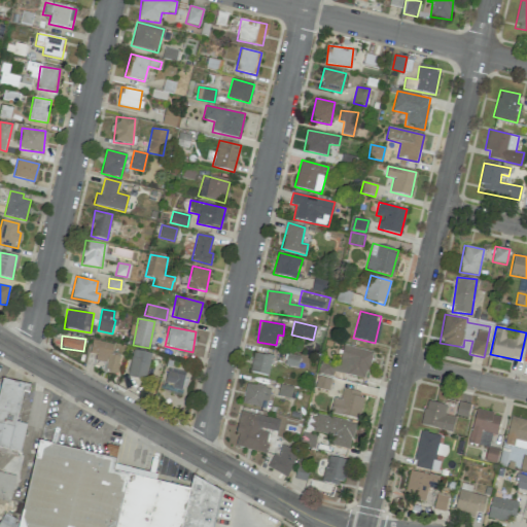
[(119,356),(111,354),(113,343),(92,340),(89,357),(107,360),(105,372),(116,374),(119,356)]
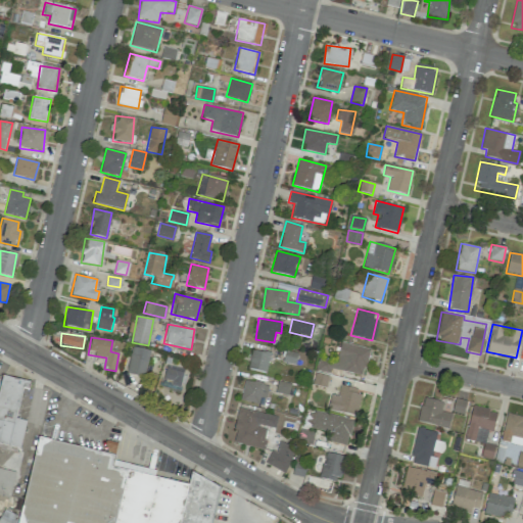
[(369,348),(340,342),(336,362),(319,358),(317,371),(329,373),(330,369),(364,376),(369,348)]
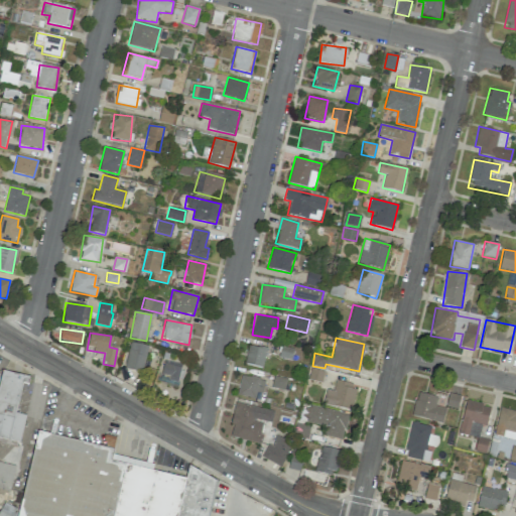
[(142,372),(148,346),(130,342),(125,369),(142,372)]
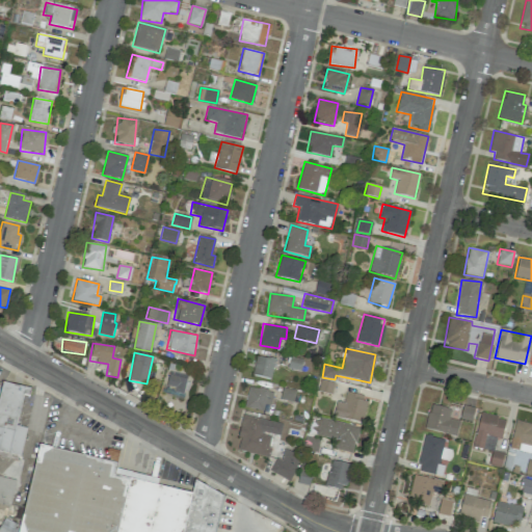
[(274,360),(256,355),(251,375),(270,379),(274,360)]
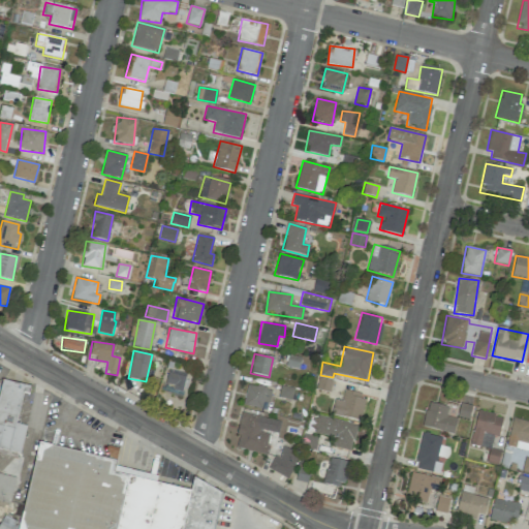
[(181,395),(186,373),(168,368),(162,391),(181,395)]
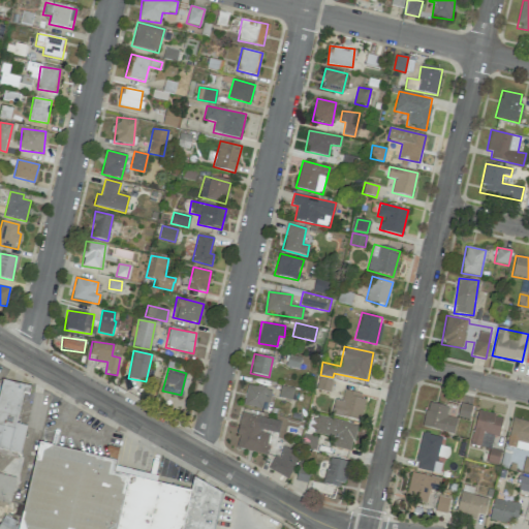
[(316,390),(330,392),(332,380),(318,377),(316,390)]
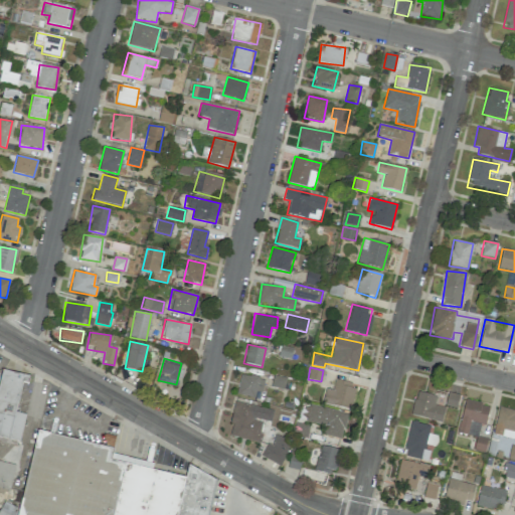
[(0,437),(20,442),(25,414),(16,412),(22,381),(28,382),(29,376),(0,369),(0,437)]
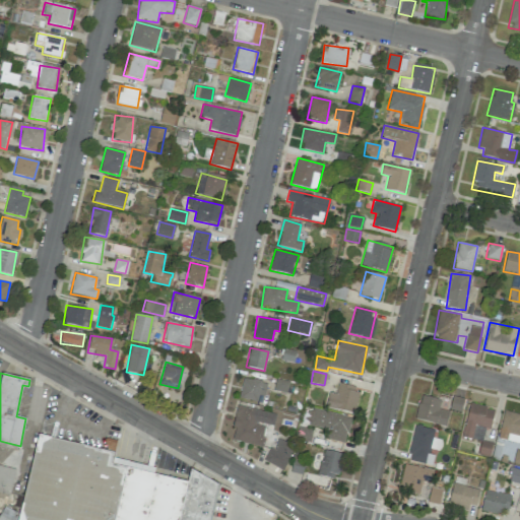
[(258,395),(265,396),(267,383),(243,378),(239,398),(257,401),(258,395)]
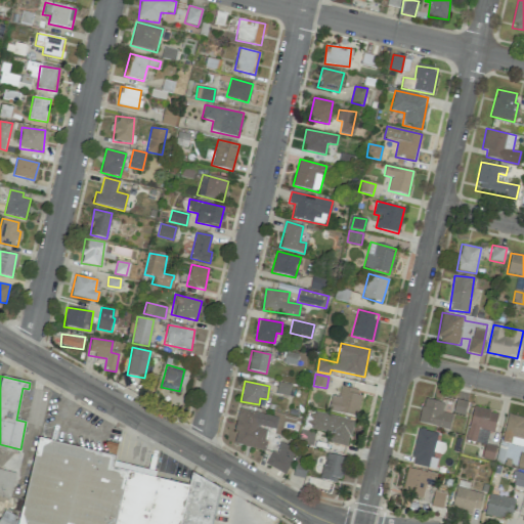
[(339,397),(332,396),(329,410),(355,417),(361,390),(341,386),(339,397)]
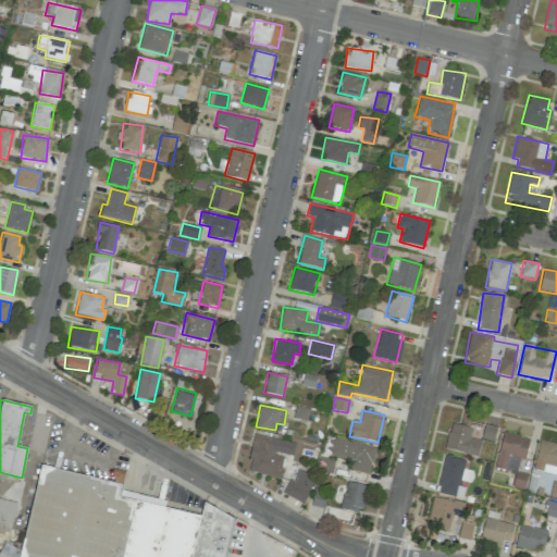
[(471,428),(450,424),(445,450),(478,456),(481,441),(469,438),(471,428)]
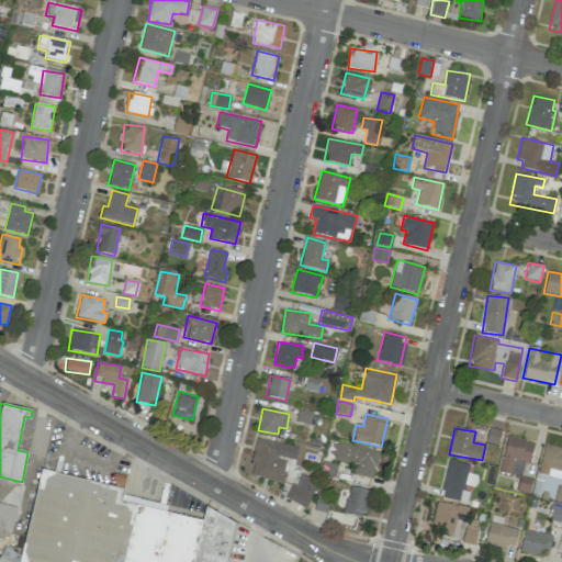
[(502,431),(489,428),(485,442),(498,446),(502,431)]
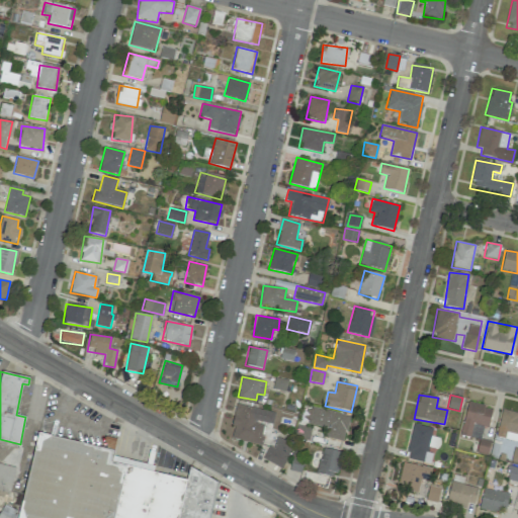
[(493,409),(468,402),(459,435),(481,440),(484,427),(488,428),(493,409)]
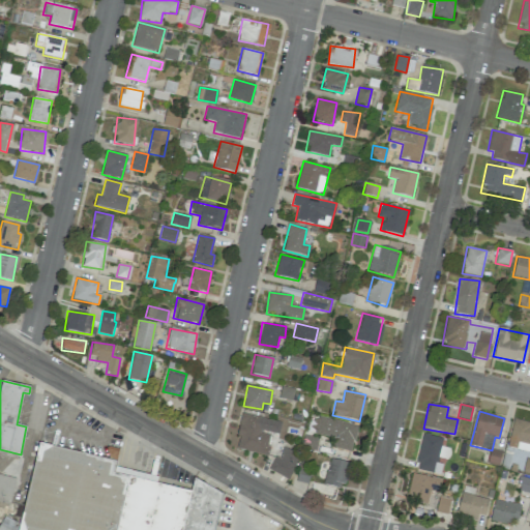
[(278,436),(282,422),(242,414),(235,449),(267,455),(271,434),(278,436)]
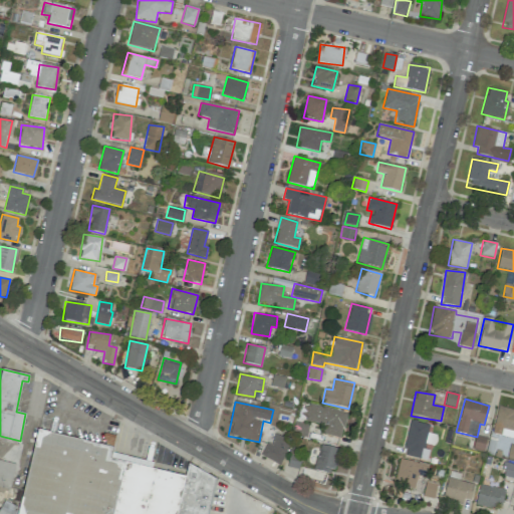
[(341,438),(347,413),(309,404),(306,421),(324,425),(322,434),(341,438)]
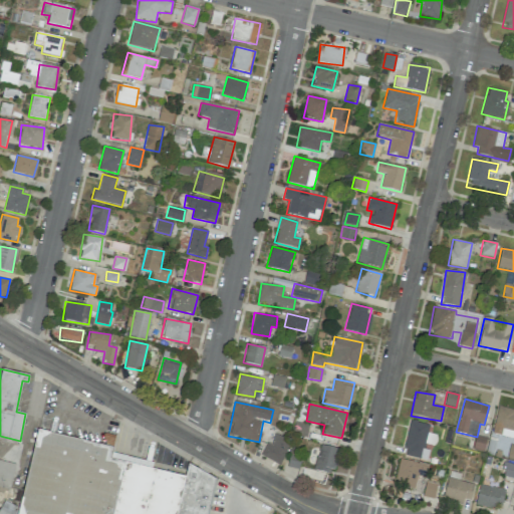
[(493,434),(513,438),(513,410),(497,408),(493,434)]
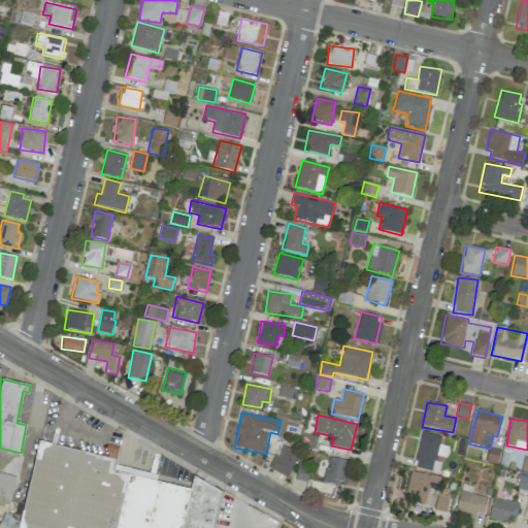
[(440,435),(420,432),(415,469),(435,471),(440,435)]
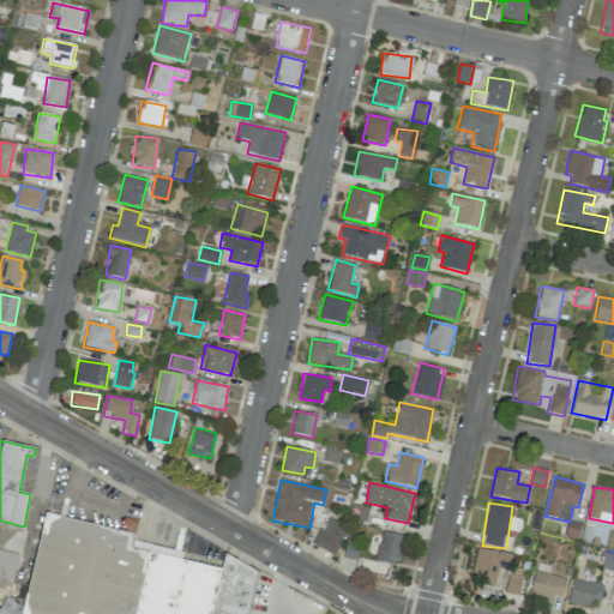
[(246,613),(256,571),(224,555),(222,564),(220,569),(181,561),(182,552),(133,542),(136,534),(43,516),(25,607),(22,607),(4,599),(0,606),(0,613),(246,613)]
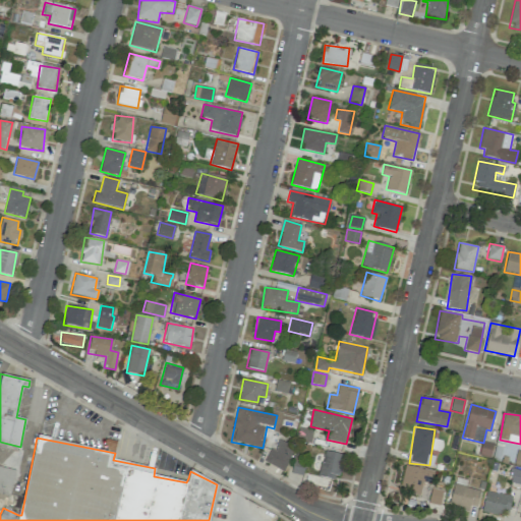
[(265,461),(282,471),(295,448),(280,440),(274,451),(271,449),(265,461)]
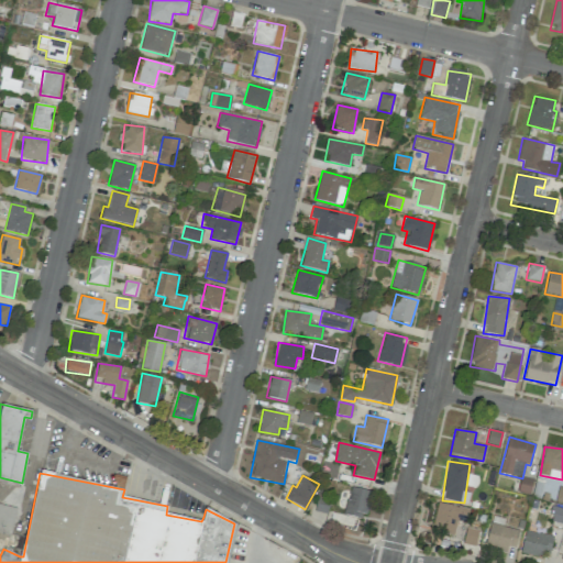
[(371,493),(350,487),(343,515),(364,519),(371,493)]
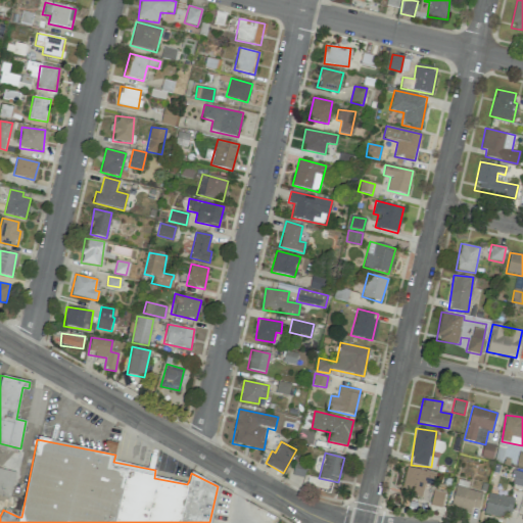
[(423,495),(427,471),(407,467),(401,492),(423,495)]
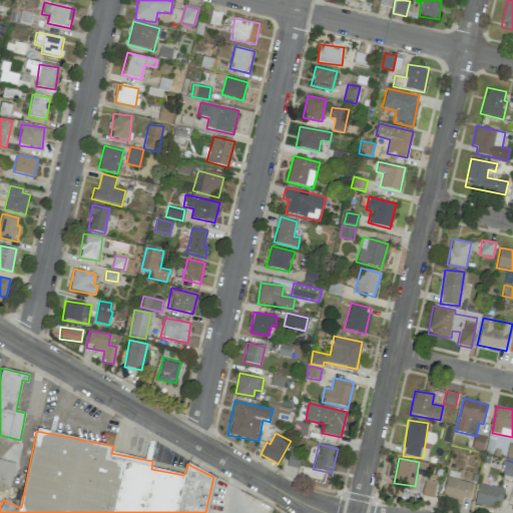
[(0,485),(10,488),(15,462),(0,459),(0,485)]
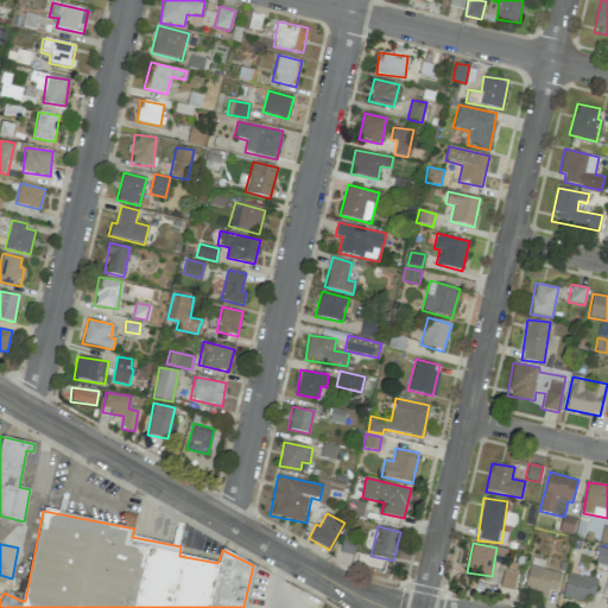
[(595,563),(607,565),(607,549),(599,548),(595,563)]
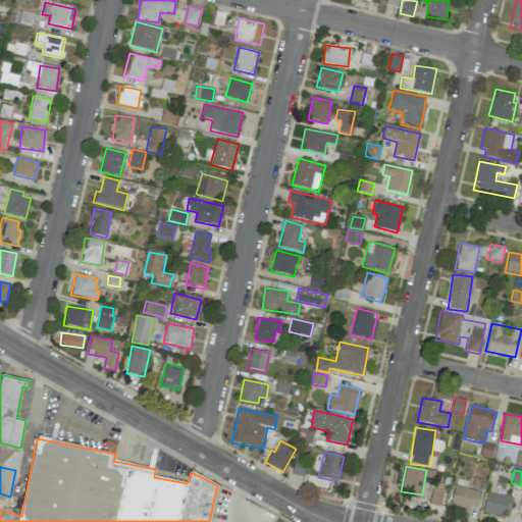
[(466,489),(467,480),(455,478),(451,507),(478,511),(480,491),(466,489)]
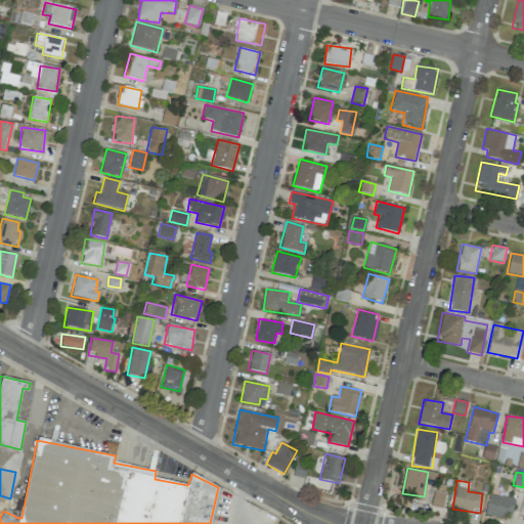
[(431,505),(442,508),(445,494),(434,491),(431,505)]
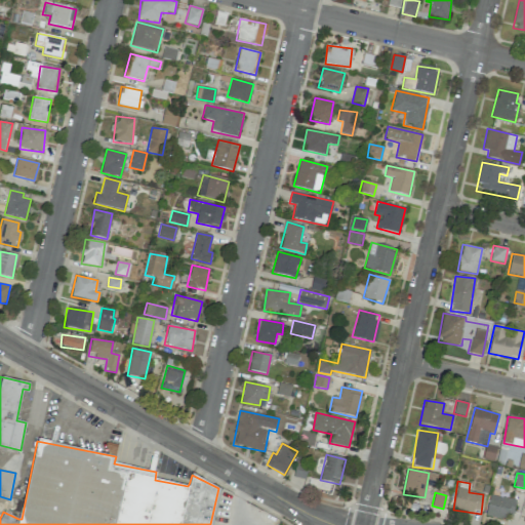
[(511,520),(514,499),(489,495),(486,517),(511,520)]
